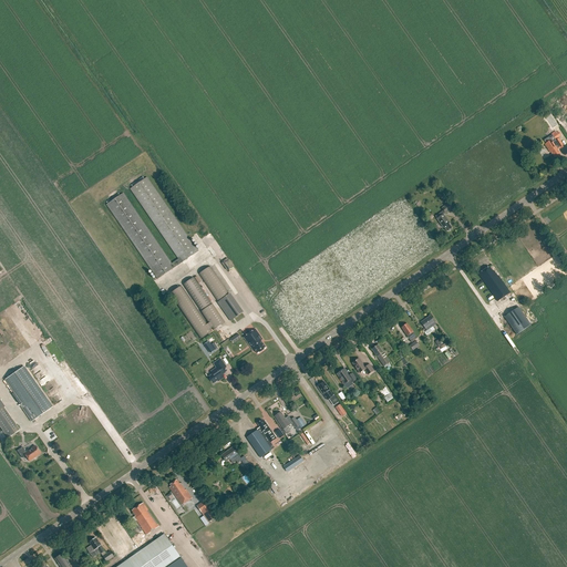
[(553,134),(557,140),(563,136),(559,132),(557,133),(556,131),(553,134)]
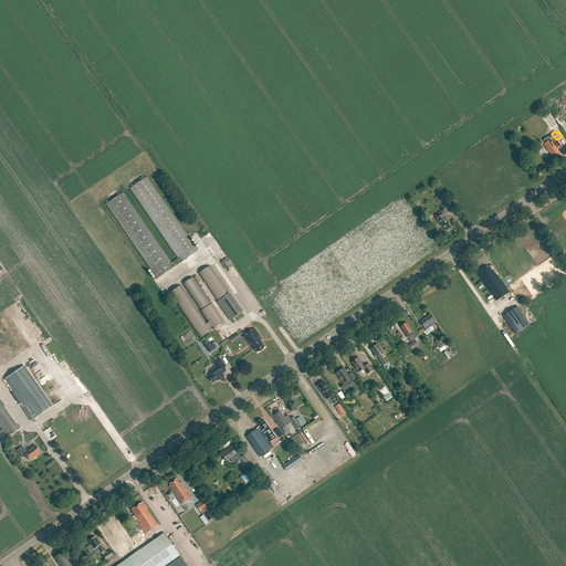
[(552,158),(553,158),(554,157),(559,154),(557,149),(559,148),(559,149),(563,146),(558,138),(554,140),(558,146),(556,148),(551,140),(544,144),(549,153),(551,152),(552,154),(551,155),(549,156),(552,158)]
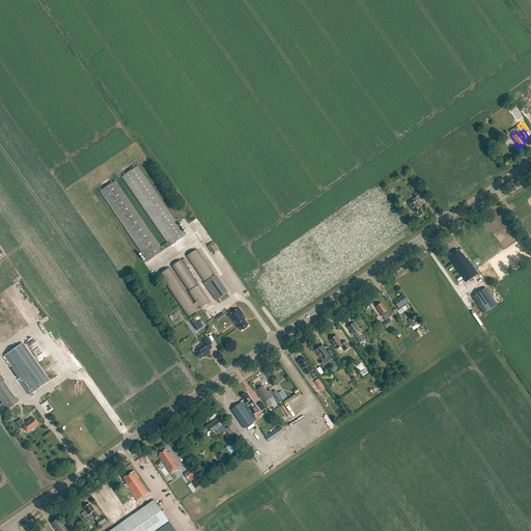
[(122,177),(167,243),(161,247),(116,182),(100,192),(147,261),(185,235),(138,166),(122,177)]
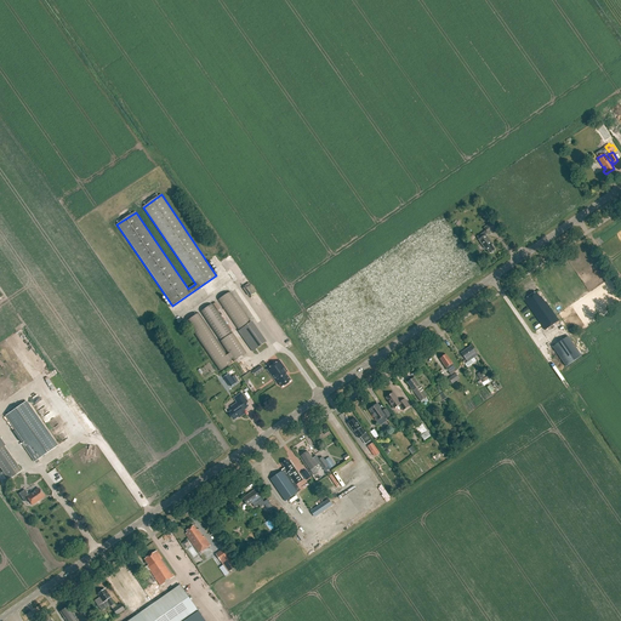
[(494,223),(484,229),(486,232),(484,233),(485,235),(496,227),(494,223)]
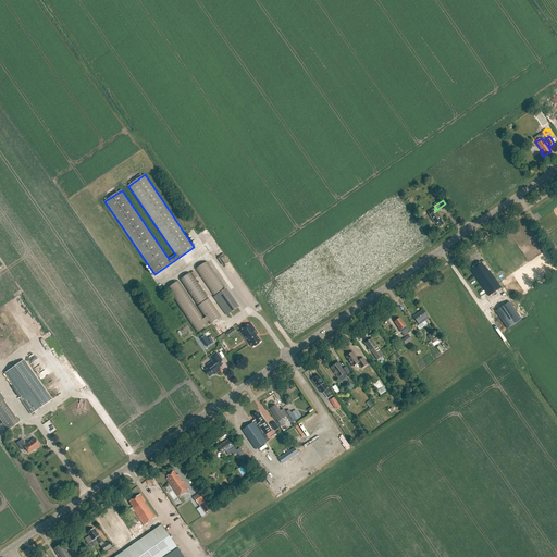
[(432,213),(431,212),(430,213),(431,214),(430,215),(435,223),(436,223),(440,227),(441,227),(443,226),(443,225),(444,224),(441,220),(442,220),(435,211),(432,213)]
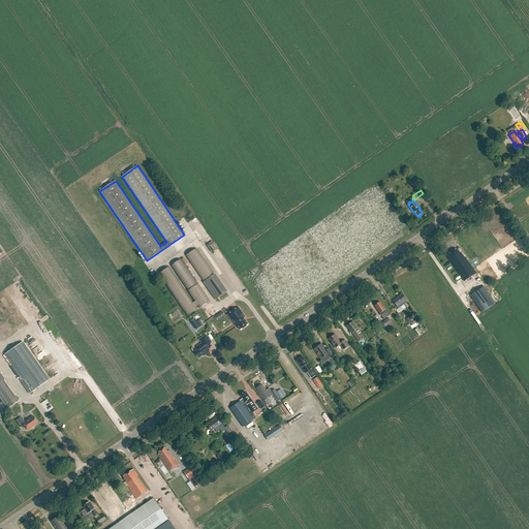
[(214,252),(220,248),(214,240),(208,244),(214,252)]
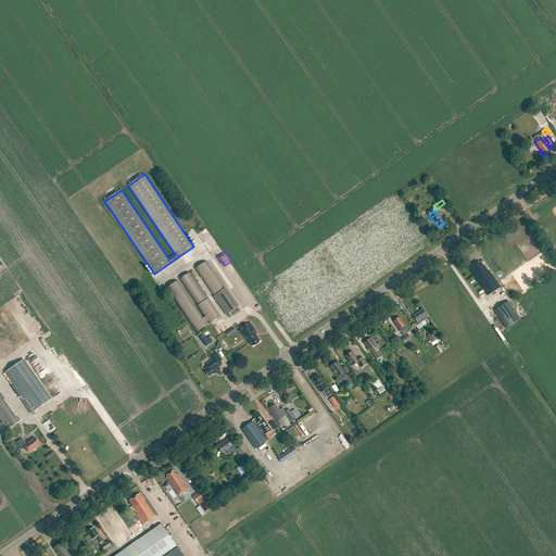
[(215,301),(217,300),(229,318),(242,308),(227,286),(224,288),(206,261),(194,268),(215,301)]
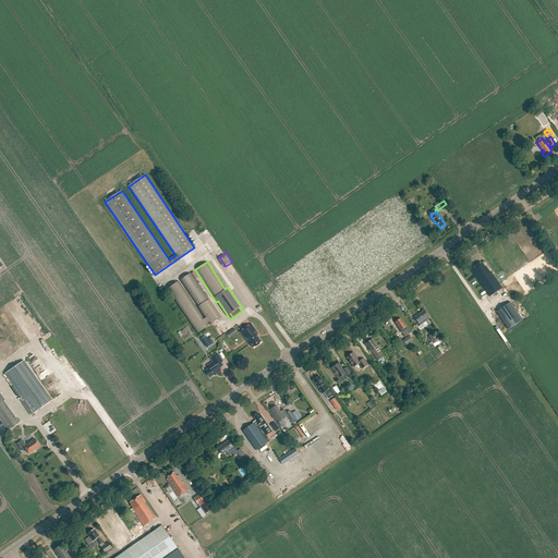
[(471,269),(489,296),(502,288),(490,271),(489,271),(486,267),(485,268),(482,263),(471,269)]
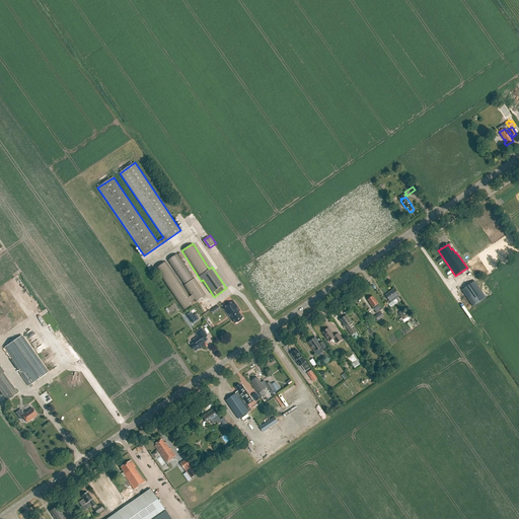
[(191,297),(166,262),(155,269),(183,310),(195,303),(193,301),(194,300),(195,302),(206,295),(178,253),(167,261),(183,286),(191,296),(191,297)]
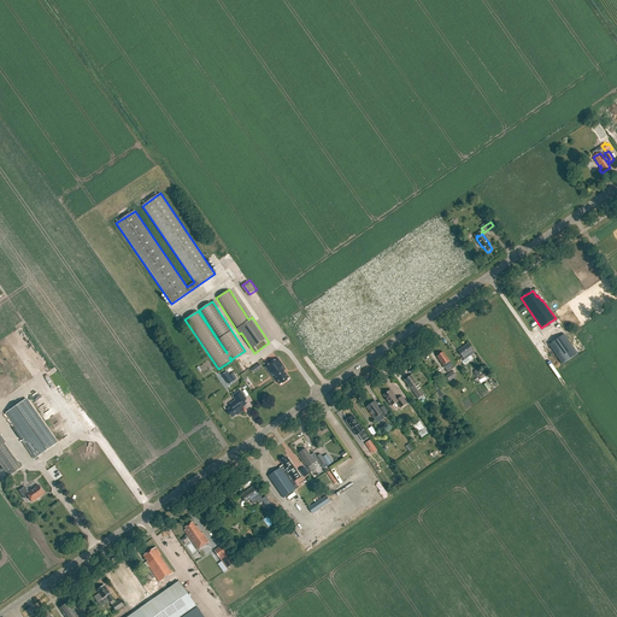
[(564,334),(548,345),(563,364),(577,354),(564,334)]
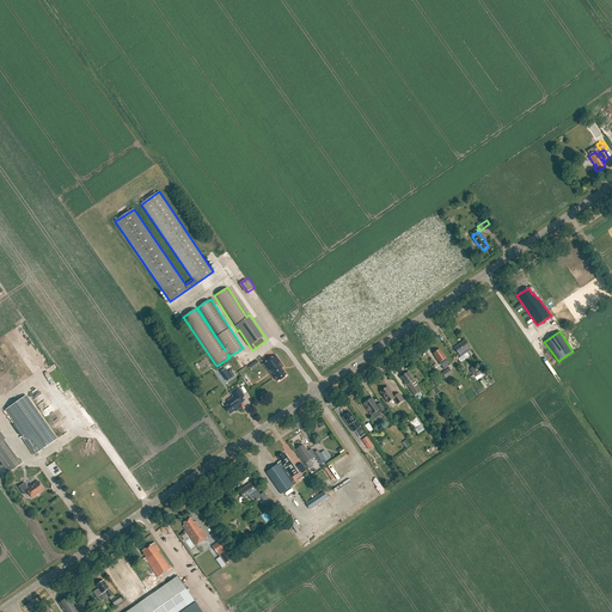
[(459,355),(463,353),(464,355),(470,350),(469,348),(464,342),(454,348),(459,355)]
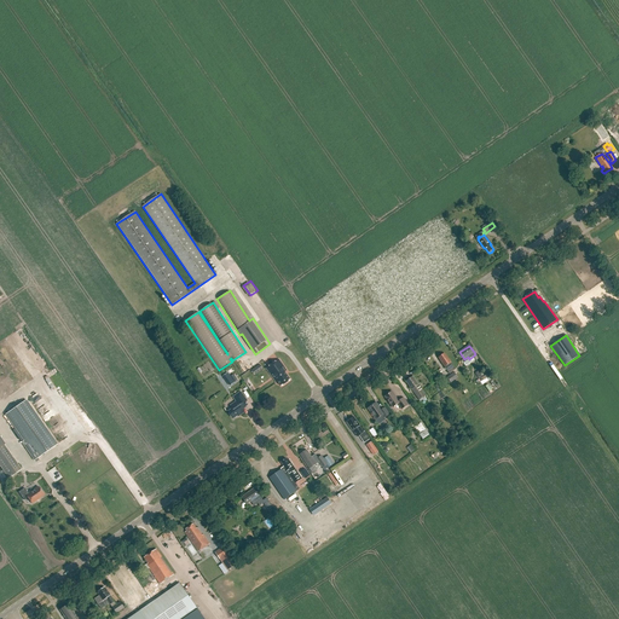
[(444,365),(445,366),(444,366),(449,374),(456,369),(451,363),(445,354),(439,358),(443,363),(441,364),(443,365),(444,365)]
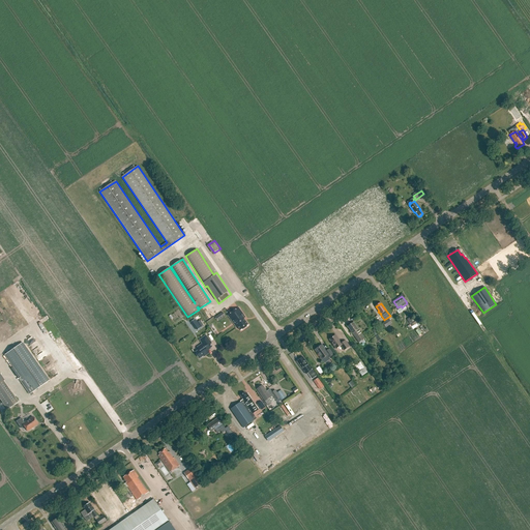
[(238,327),(241,331),(248,326),(243,319),(245,317),(239,308),(228,316),(237,328),(238,327)]
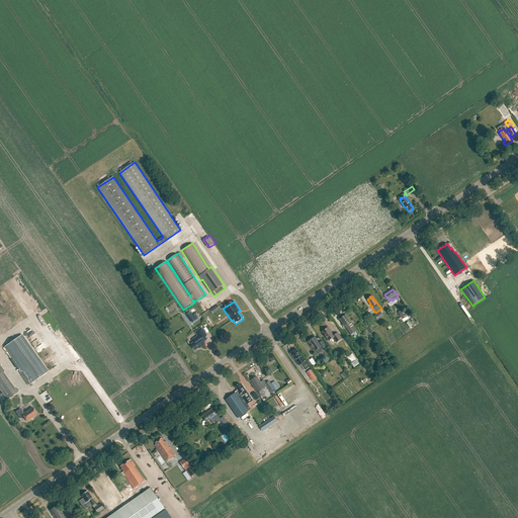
[(380,312),(374,316),(377,321),(383,316),(380,312)]
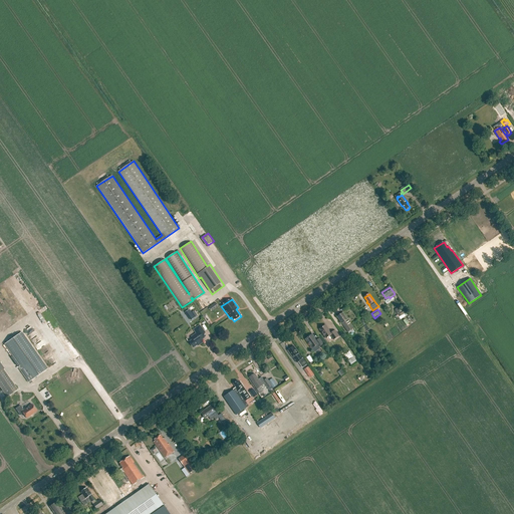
[(342,323),(343,324),(343,325),(347,331),(353,328),(342,313),(340,314),(339,315),(338,315),(338,316),(337,317),(342,323)]
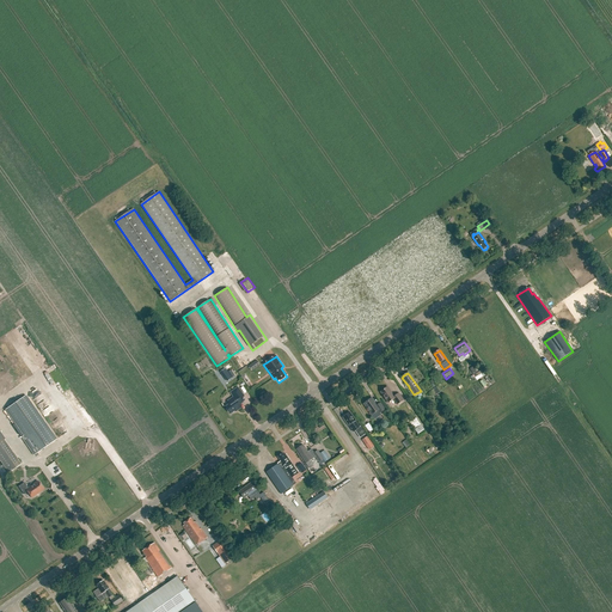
[(226,407),(231,414),(237,410),(238,411),(242,408),(240,405),(243,403),(240,398),(244,395),(238,387),(232,392),(234,396),(227,401),(230,404),(226,407)]
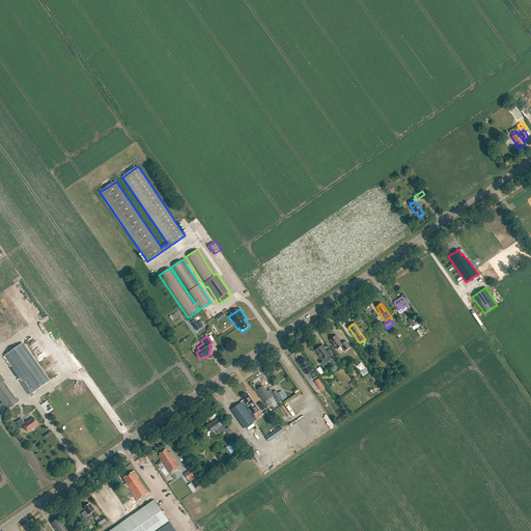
[(341,346),(344,352),(351,347),(346,341),(342,344),(336,336),(330,340),(337,350),(341,346)]
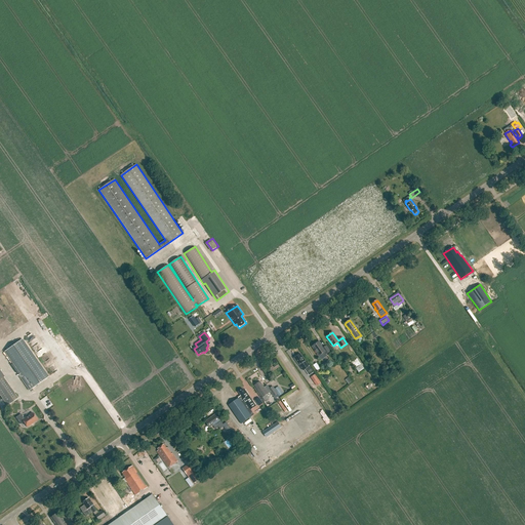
[(4,352),(22,376),(19,377),(29,391),(48,376),(23,339),(4,352)]
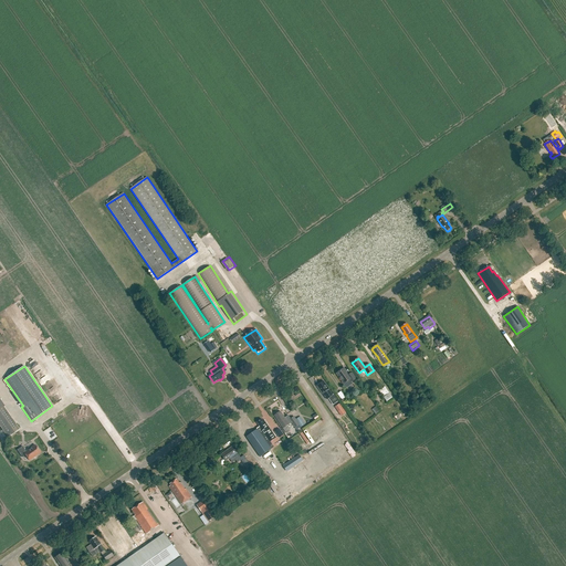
[(344,368),(336,374),(344,384),(346,388),(353,384),(352,383),(356,379),(352,373),(348,375),(344,368)]
